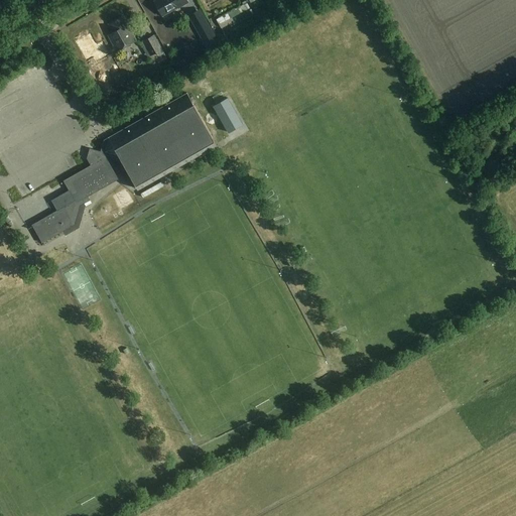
[(188,2),(186,0),(156,0),(155,1),(162,16),(188,2)]
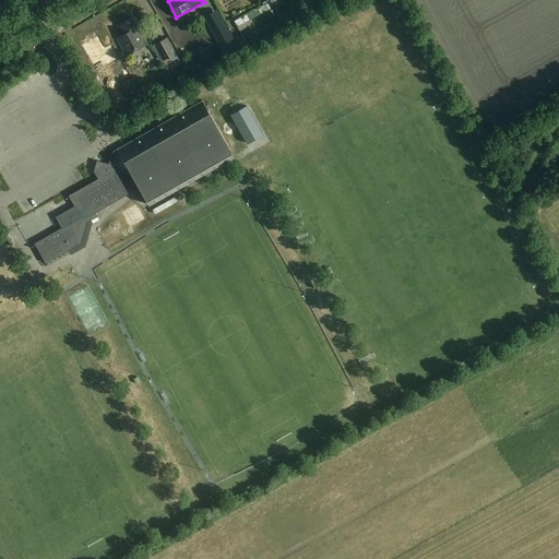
[(271,8),(268,2),(235,21),(240,31),(253,23),(251,20),(271,8)]
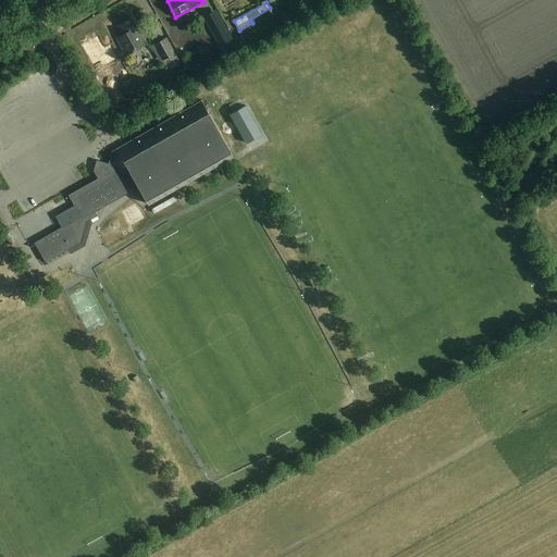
[(148,44),(134,17),(119,26),(123,35),(118,38),(127,56),(148,44)]
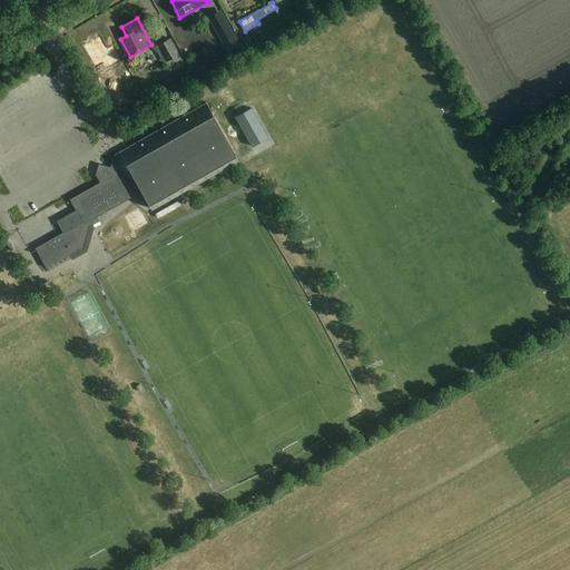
[(226,20),(214,27),(226,47),(238,40),(226,20)]
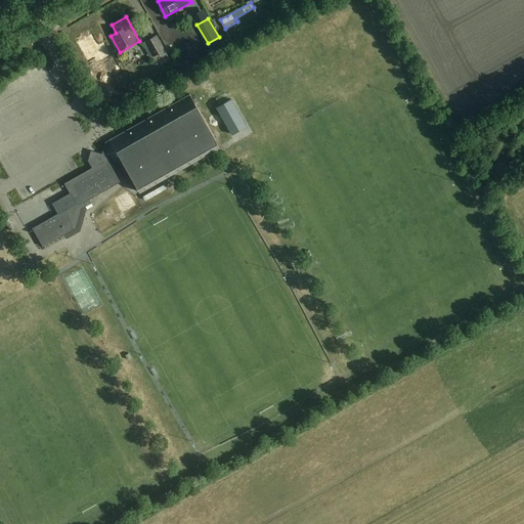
[(168,55),(157,36),(142,43),(149,58),(159,53),(162,58),(168,55)]
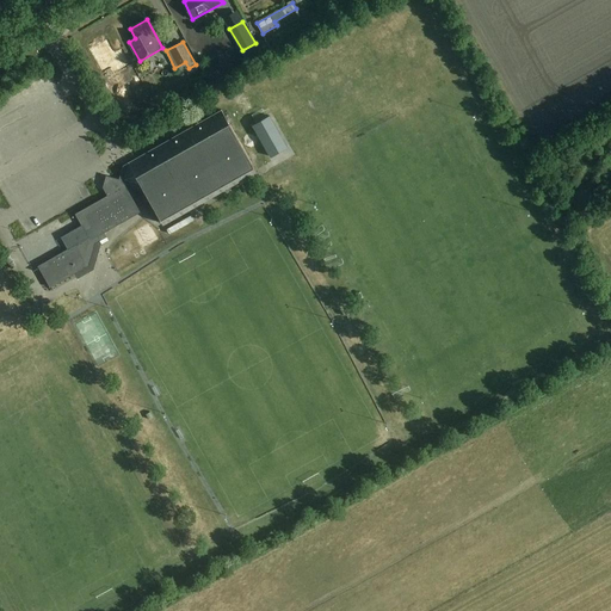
[(104,78),(107,85),(116,80),(111,73),(104,78)]
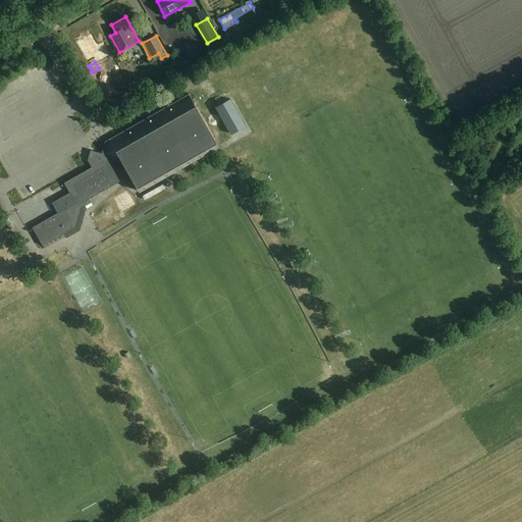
[(220,146),(190,94),(106,141),(101,157),(91,154),(89,160),(93,168),(67,183),(72,192),(53,203),(59,213),(36,227),(44,243),(75,225),(81,206),(90,201),(88,198),(118,180),(116,176),(128,169),(141,191),(220,146)]
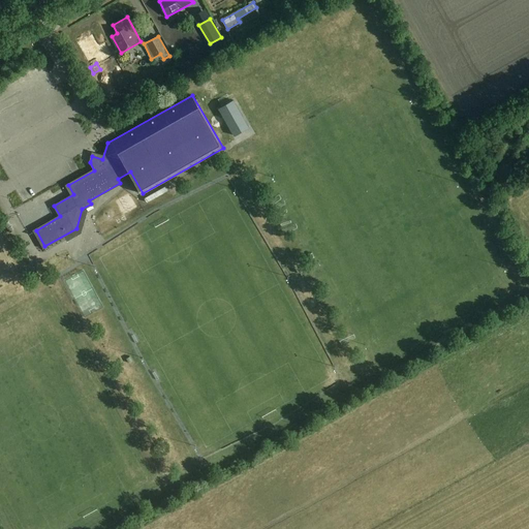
[(10,218),(7,213),(0,217),(3,222),(10,218)]
